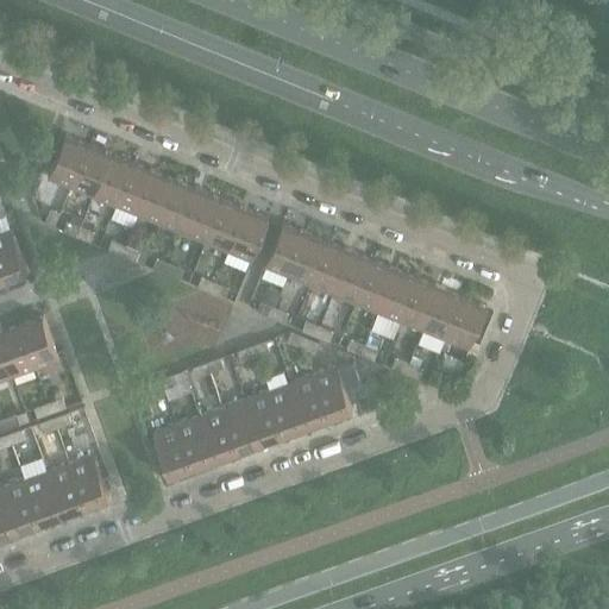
[(48,176),(71,187),(89,144),(66,135),(48,176)]
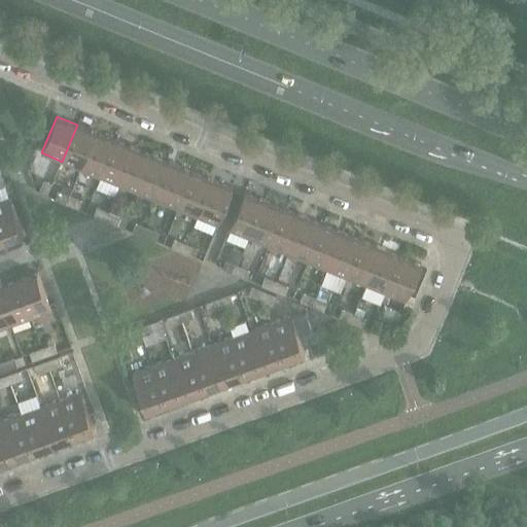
[(97,133),(77,125),(62,162),(81,169),(97,133)]
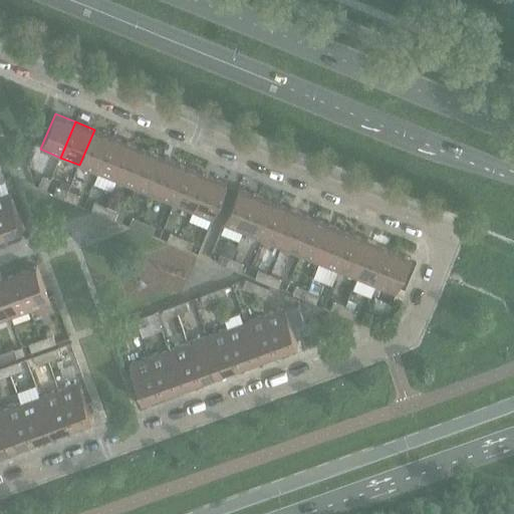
[(112,137),(94,130),(79,165),(98,173),(112,137)]
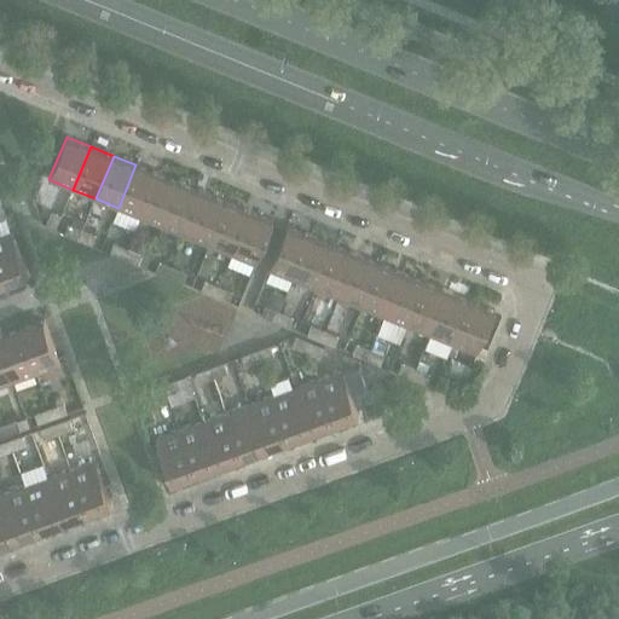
[(158,174),(136,165),(119,208),(142,218),(158,174)]
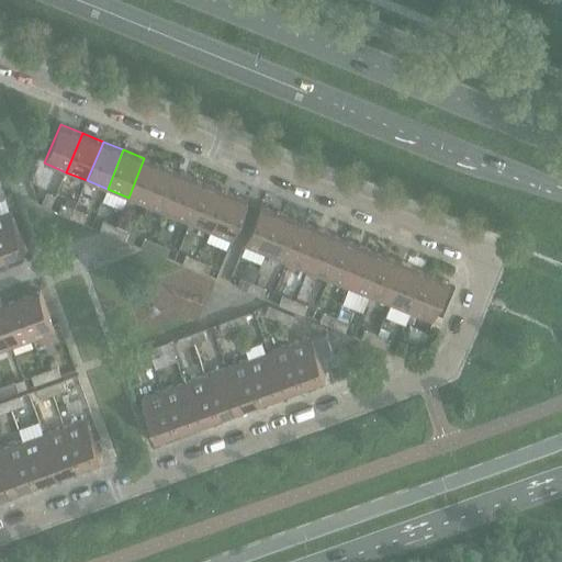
[(165,167),(144,158),(128,198),(149,205),(165,167)]
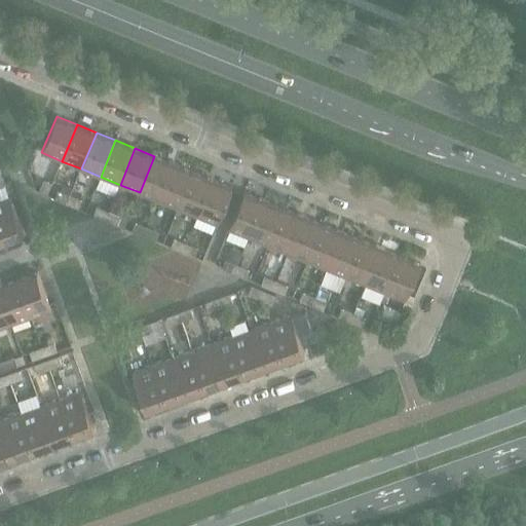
[(174,163),(154,156),(140,192),(159,200),(174,163)]
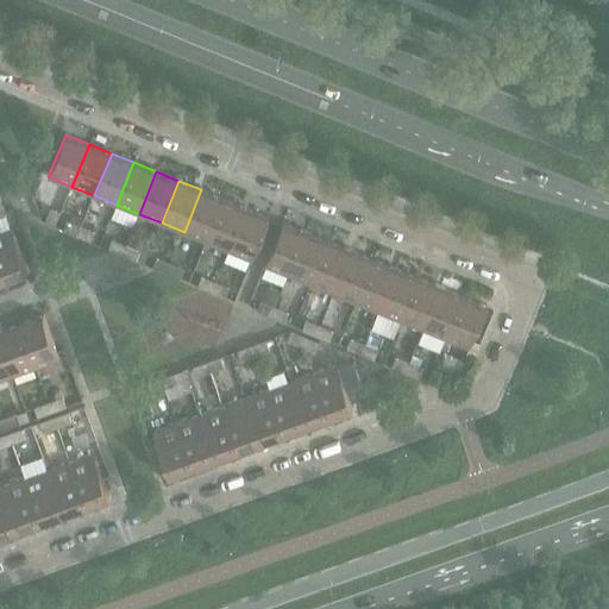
[(224,199),(201,189),(184,232),(207,242),(224,199)]
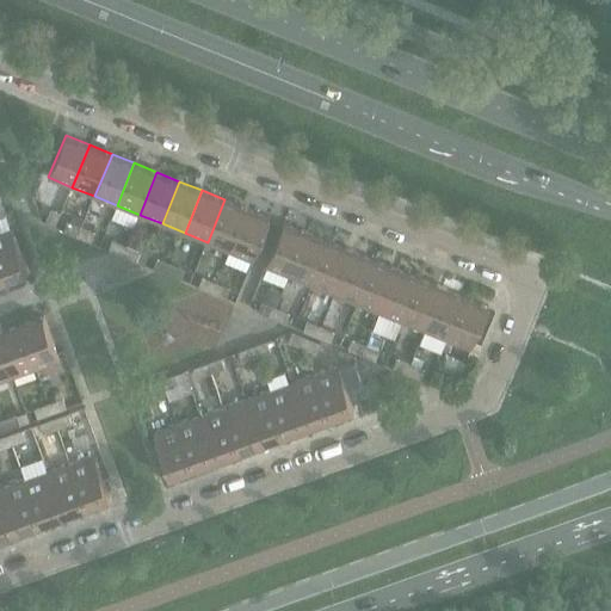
[(247,209),(224,199),(208,242),(229,251),(247,209)]
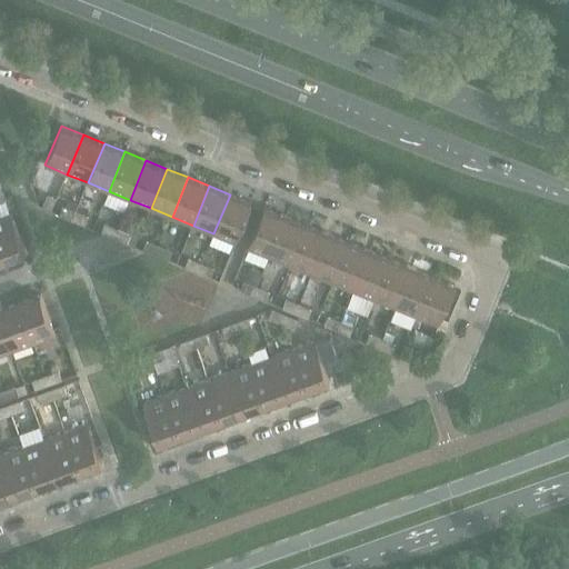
[(57,198),(56,198),(48,195),(42,208),(51,211),(57,198)]
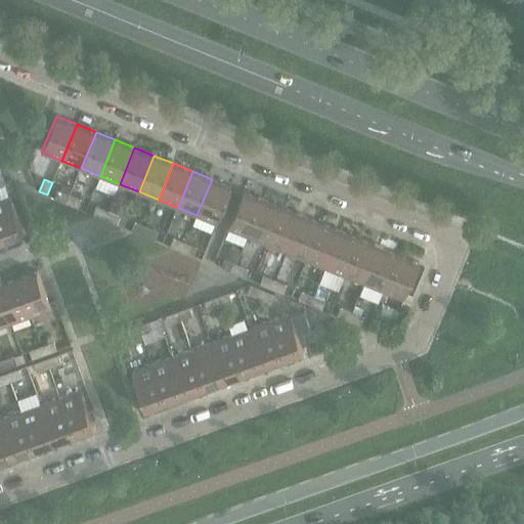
[(232,187),(212,179),(197,215),(217,223),(232,187)]
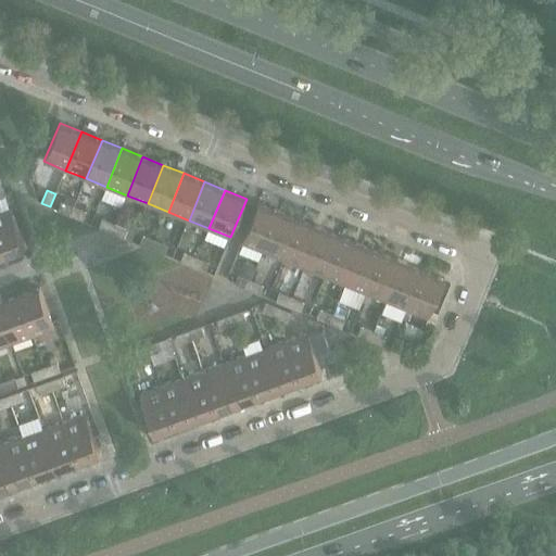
[(58,210),(71,215),(75,206),(62,201),(58,210)]
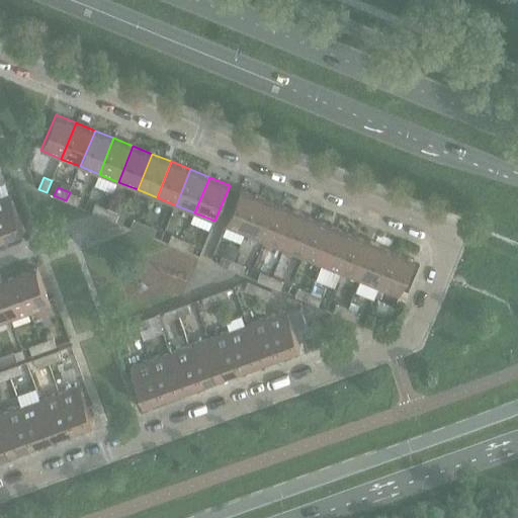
[(226,226),(246,234),(260,197),(240,189),(226,226)]
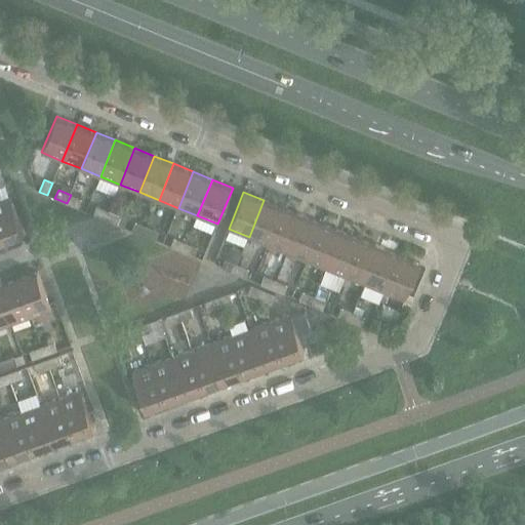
[(82,200),(71,195),(67,203),(79,208),(82,200)]
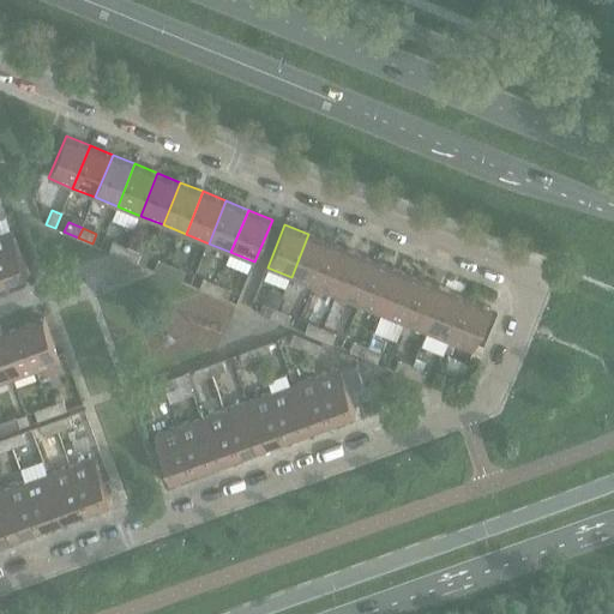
[(12,230),(0,234),(0,270),(4,282),(28,274),(12,230)]
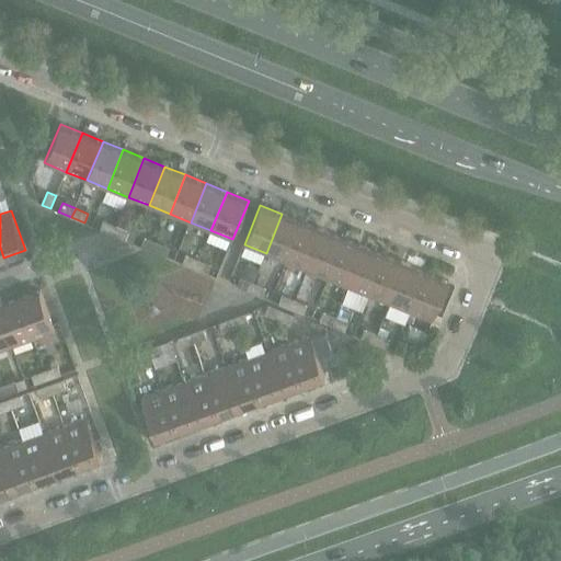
[(287,261),(302,222),(282,214),(266,253),(287,261)]
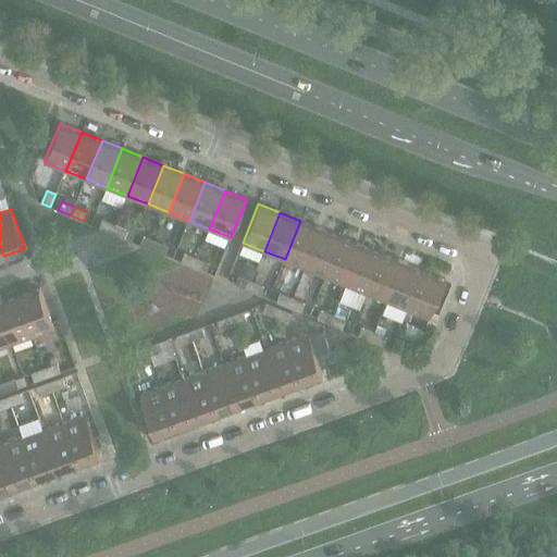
[(99,227),(112,233),(115,224),(103,219),(99,227)]
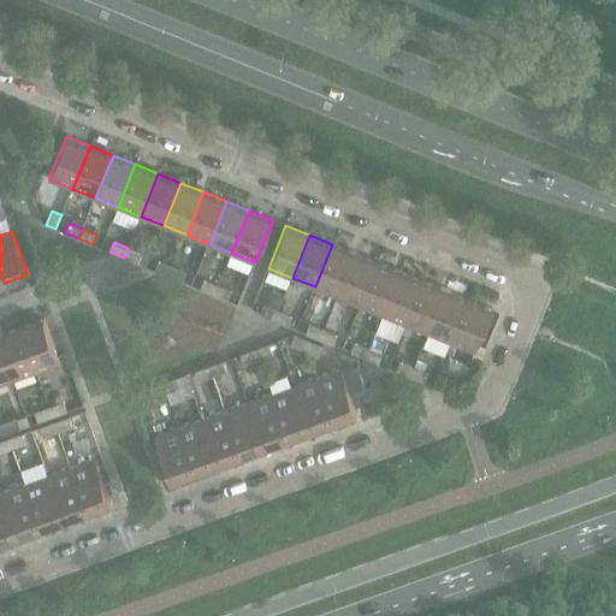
[(338,296),(355,253),(332,244),(315,286),(338,296)]
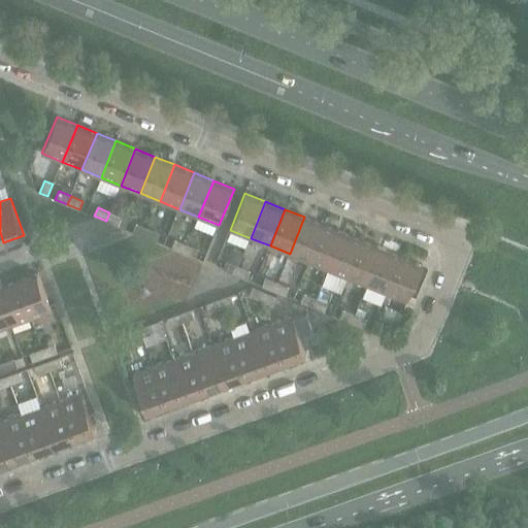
[(122,217),(109,212),(106,221),(118,226),(122,217)]
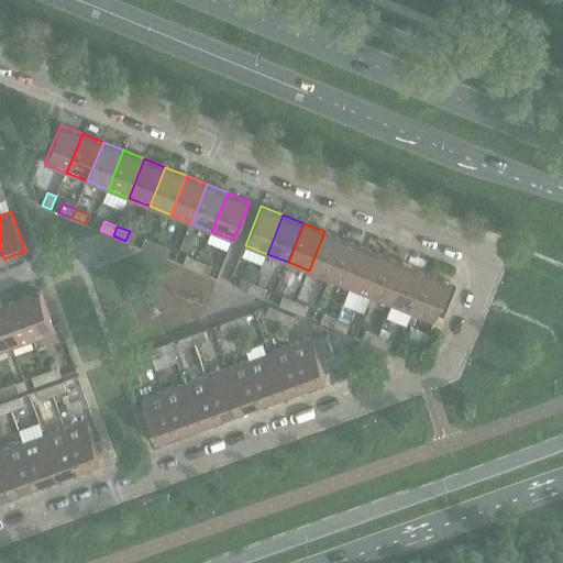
[(330,279),(345,240),(324,231),(309,271),(330,279)]
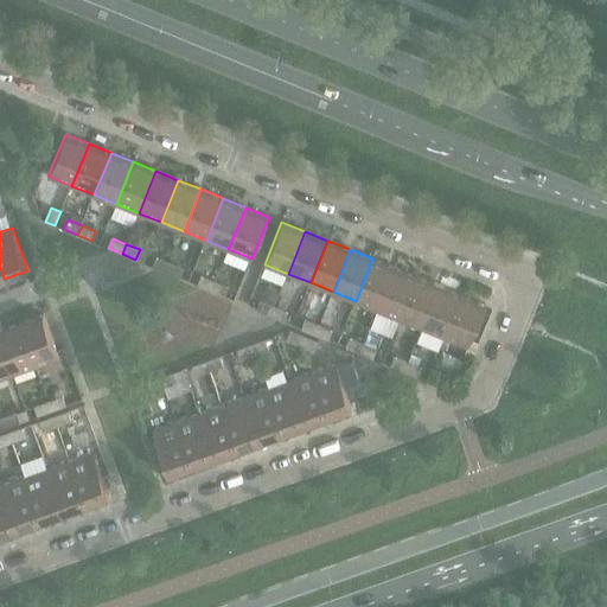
[(153,267),(167,272),(171,262),(157,256),(153,267)]
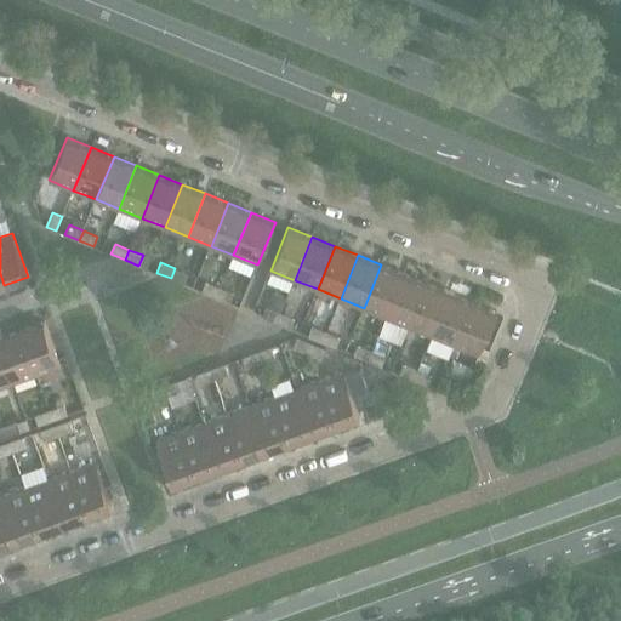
[(386,317),(404,274),(381,265),(364,308),(386,317)]
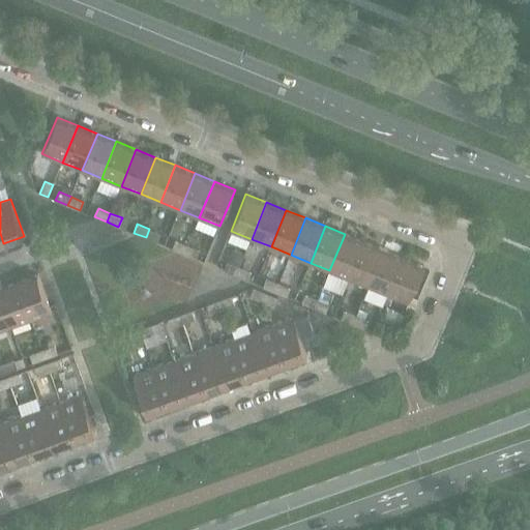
[(160,234),(149,229),(146,237),(157,242),(160,234)]
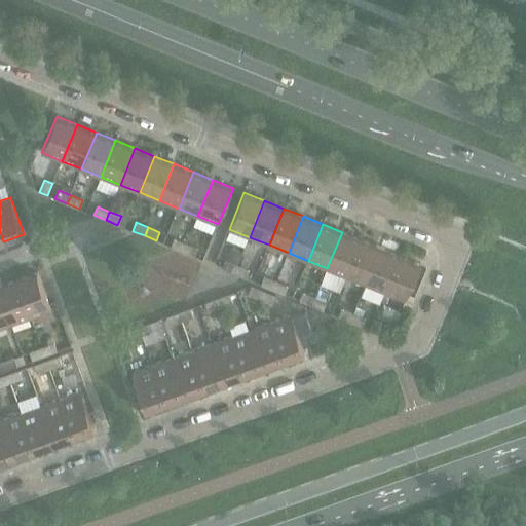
[(346,276),(362,239),(342,232),(327,268),(346,276)]
